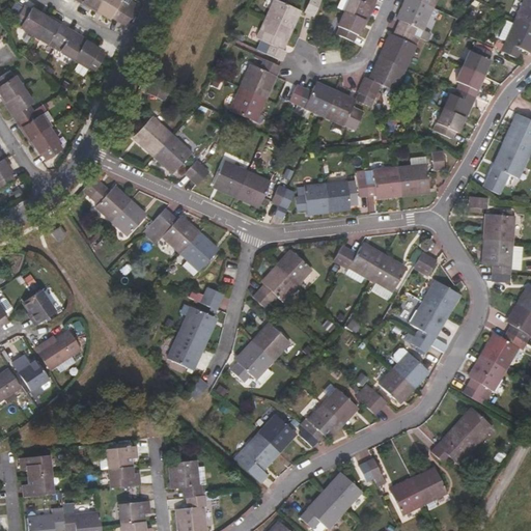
[(122,3),(123,1),(121,0),(74,0),(82,4),(83,3),(112,20),(113,19),(119,23),(121,20),(130,25),(140,6),(133,1),(129,7),(122,3)]
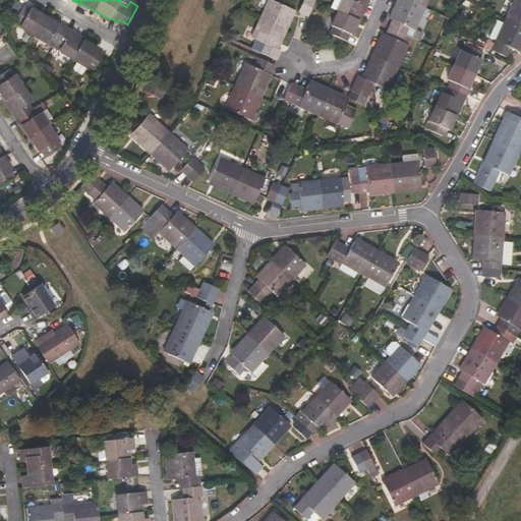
[(305,0),(299,13),(309,17),(316,2),(312,0),(305,0)]
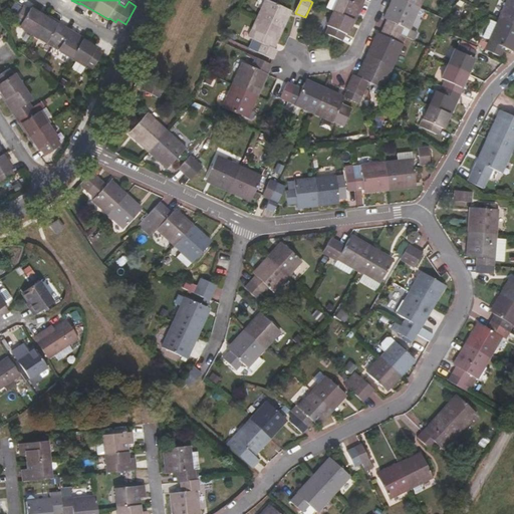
[(346,34),(347,35),(360,6),(362,7),(365,0),(340,0),(328,26),(330,27),(327,34),(343,41),(346,34)]
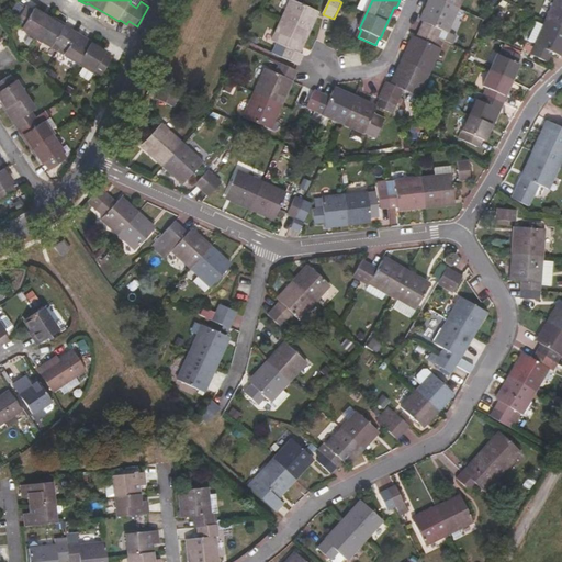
[(404,90),(419,98),(441,49),(440,48),(447,33),(449,33),(463,0),(430,0),(424,15),(427,17),(425,23),(417,38),(414,36),(395,79),(397,80),(395,86),(392,85),(388,82),(380,99),(397,107),(404,90)]
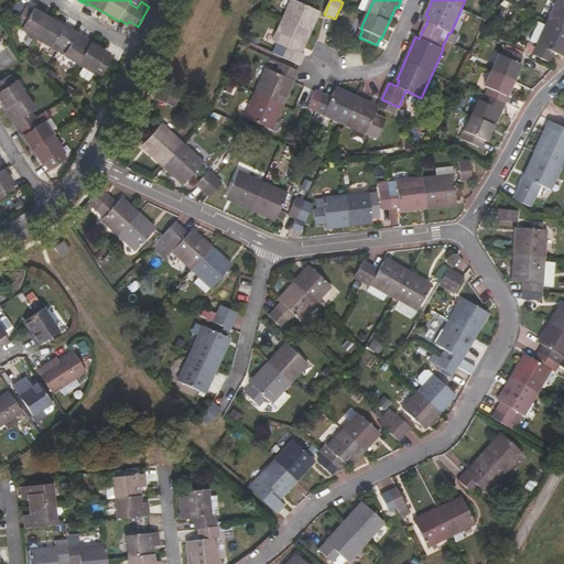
[(563,52),(563,0),(559,0),(546,25),(539,44),(537,49),(534,54),(533,55),(551,63),(555,54),(562,57),(563,52)]
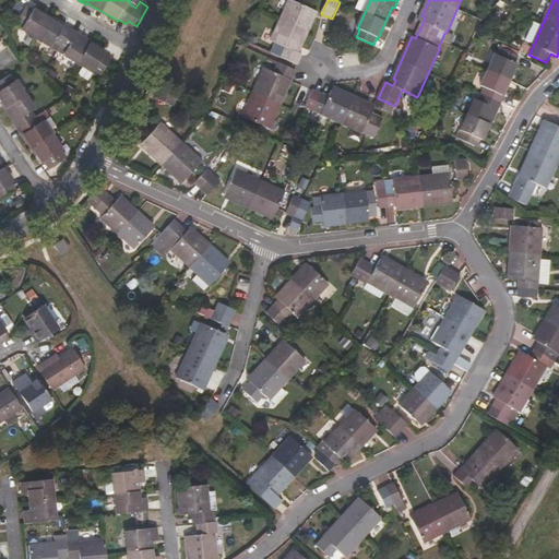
[(298,47),(301,48),(314,19),(311,18),(314,11),(290,1),(272,42),(278,45),(286,48),(282,58),(298,66),(302,56),(299,54),(296,52),(298,47)]
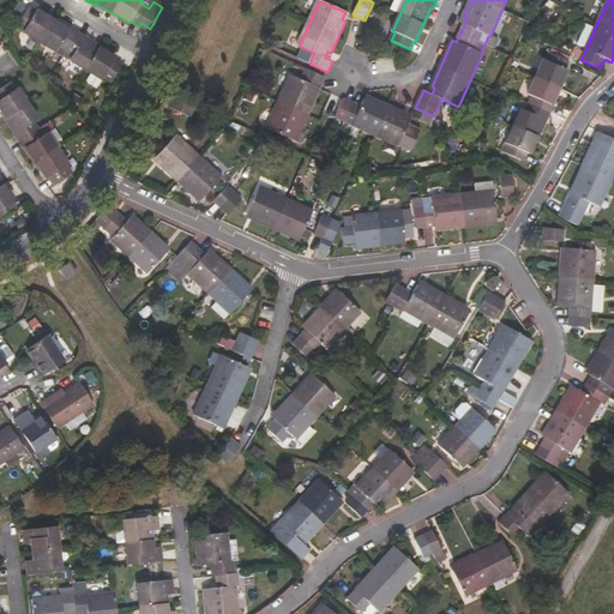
[(124,65),(115,60),(116,58),(84,38),(85,37),(72,29),(71,30),(38,11),(37,13),(29,7),(18,25),(26,31),(25,32),(58,53),(60,48),(73,56),(71,61),(103,79),(104,78),(113,83),(124,65)]
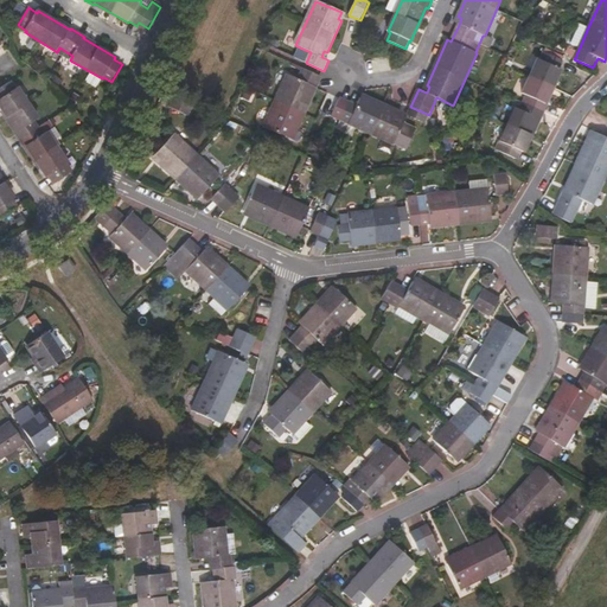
[(572,44),(580,48),(588,27),(580,24),(572,44)]
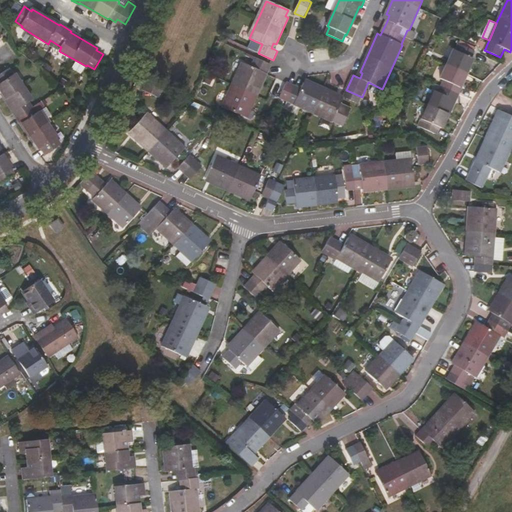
[(251,51),(258,53),(262,44),(255,41),(251,51)]
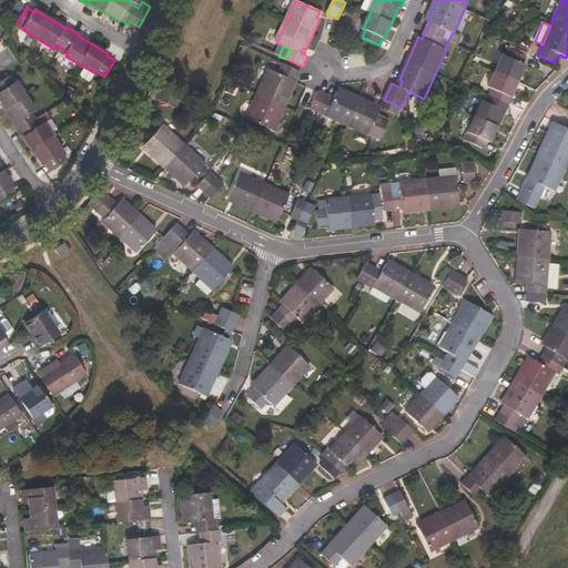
[(538,54),(540,49),(533,46),(530,51),(538,54)]
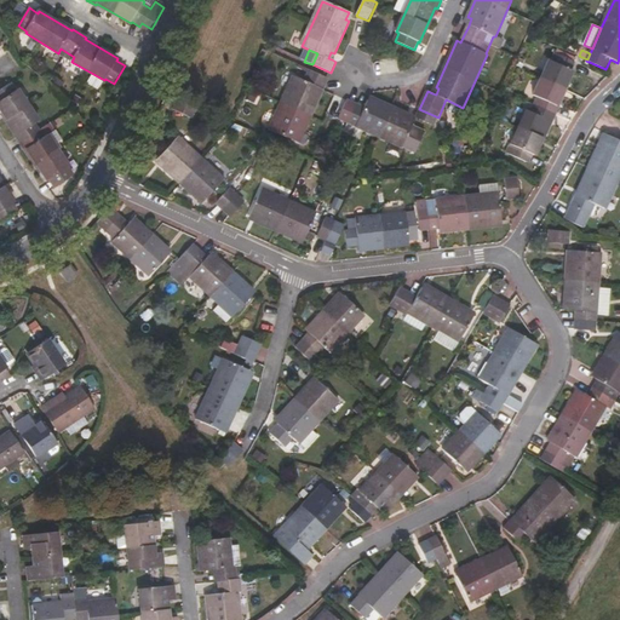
[(560,108),(557,107),(573,72),(572,72),(575,63),(556,53),(552,62),(550,61),(534,96),(538,98),(530,113),(527,112),(511,145),(512,145),(509,154),(529,164),(534,155),(535,156),(551,122),(554,122),(560,108)]
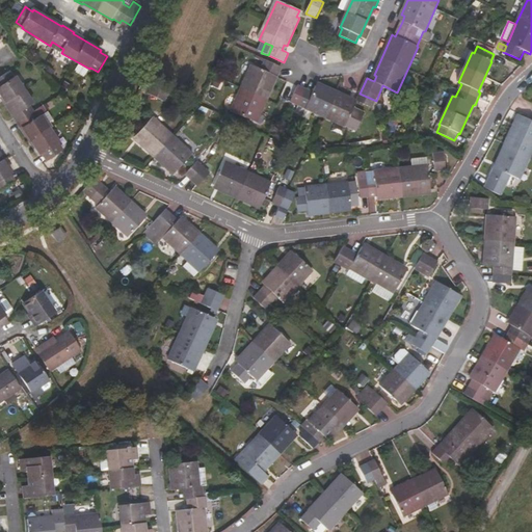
[(331,52),(322,55),(324,62),(334,59),(331,52)]
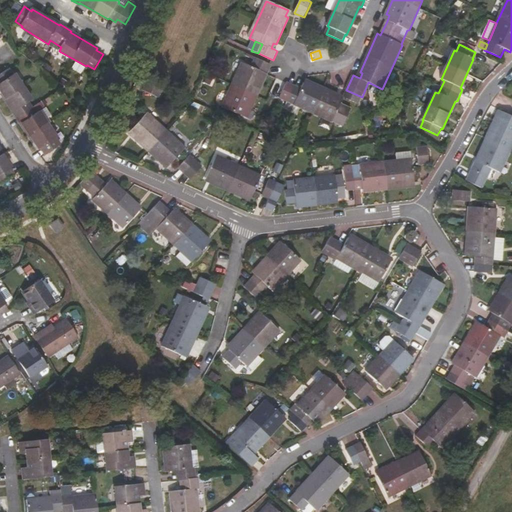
[(248,112),(251,113),(265,80),(262,78),(264,73),(268,74),(272,65),(257,58),(252,68),(242,63),(223,107),(245,117),(248,112)]
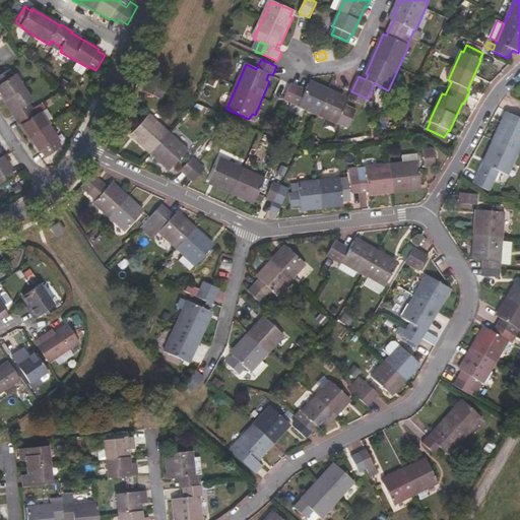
[(35,109),(31,104),(35,102),(16,75),(14,76),(10,70),(0,76),(0,84),(0,85),(0,90),(15,114),(13,115),(20,126),(23,125),(41,152),(43,151),(48,157),(63,147),(50,127),(42,114),(47,110),(43,104),(35,109)]
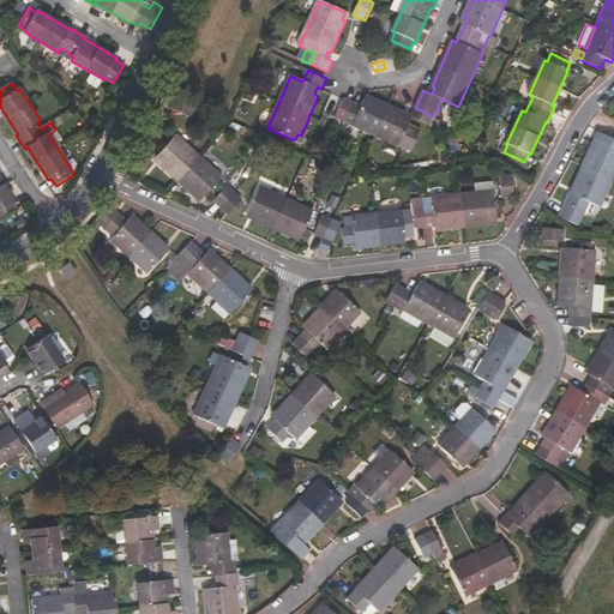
[(174,109),(191,118),(197,106),(179,98),(174,109)]
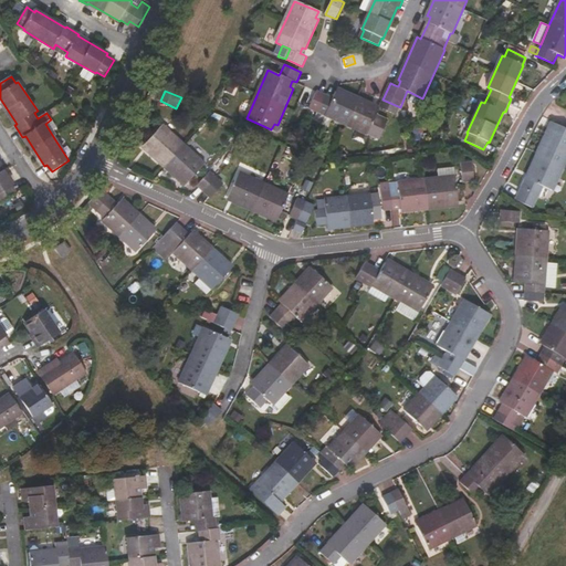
[(373,108),(374,105),(345,92),(343,95),(336,92),(333,100),(317,92),(310,108),(367,135),(378,112),(373,108)]
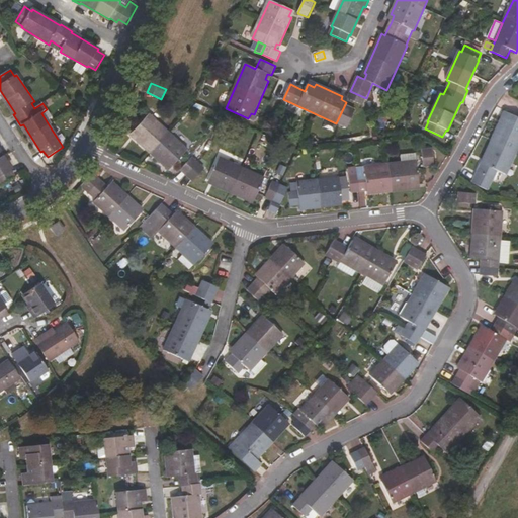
[(53,123),(51,119),(54,117),(48,109),(47,109),(41,113),(50,126),(53,123)]
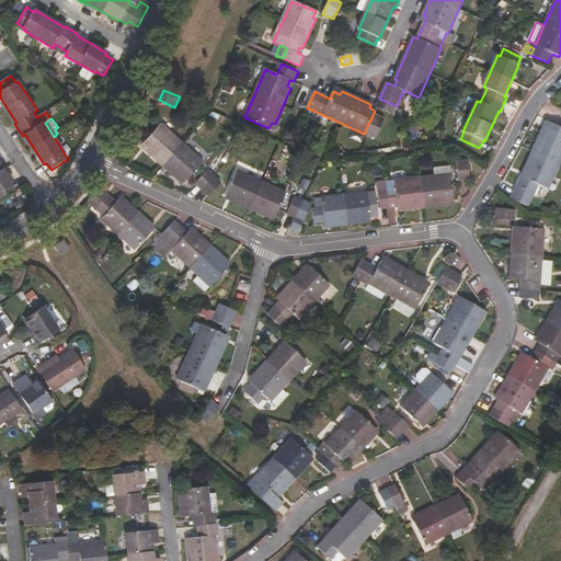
[(408,122),(409,136),(419,136),(418,121),(408,122)]
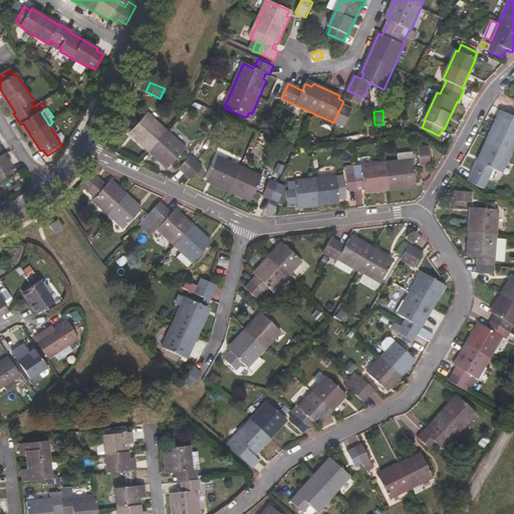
[(496,123),(499,124),(505,111),(503,110),(496,123)]
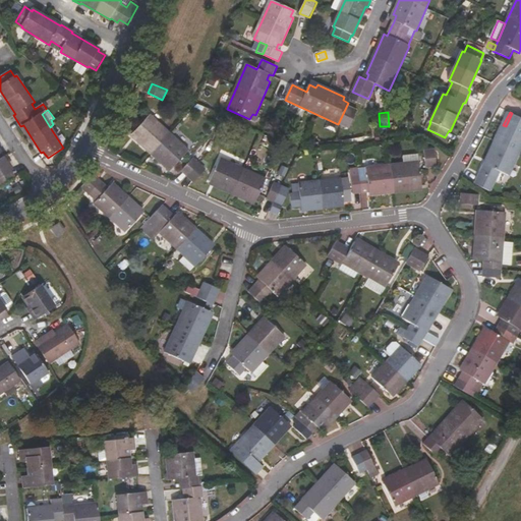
[(501,172),(510,176),(520,152),(520,117),(512,113),(506,126),(503,125),(487,159),(490,161),(487,166),(484,164),(480,174),(497,181),(501,172)]
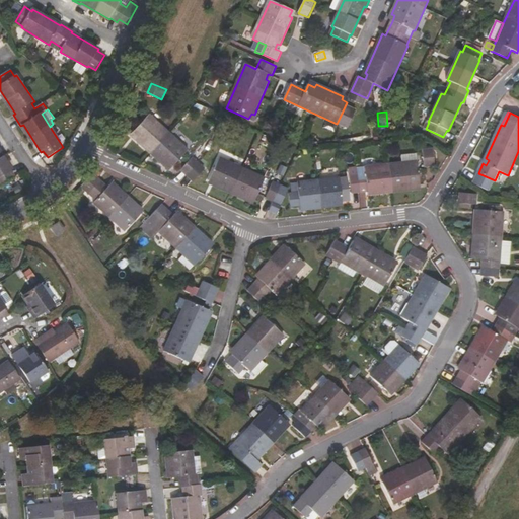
[(172,167),(189,150),(150,115),(134,133),(139,137),(136,139),(165,165),(167,163),(172,167)]
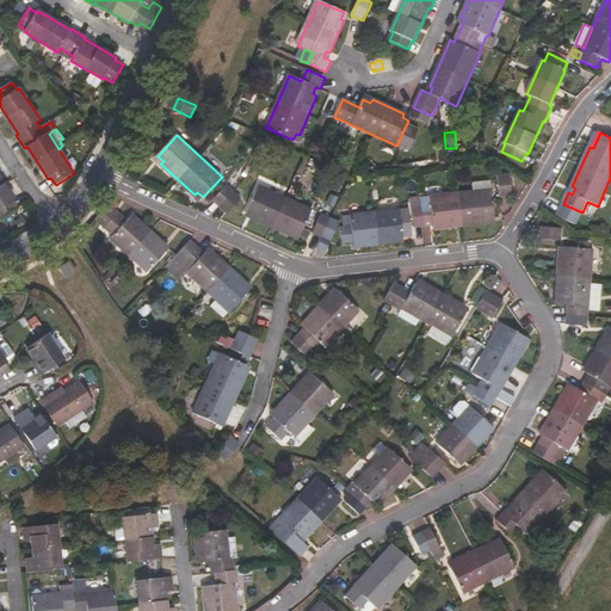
[(501,197),(512,196),(511,177),(498,178),(501,197)]
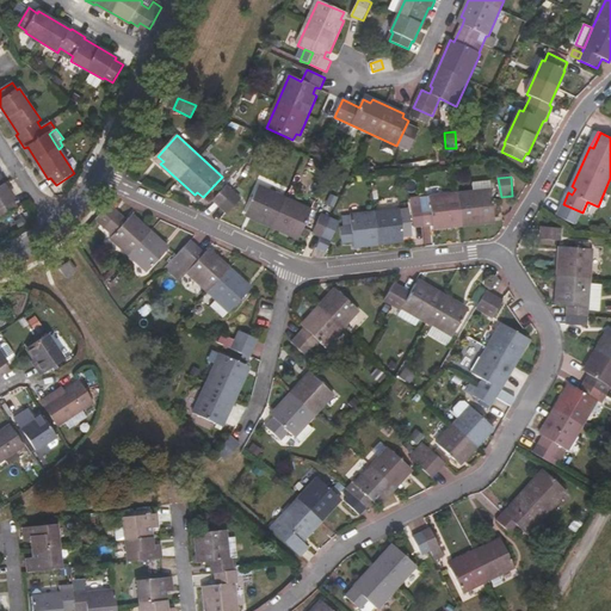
[(0,222),(18,211),(13,203),(16,202),(0,178),(0,222)]
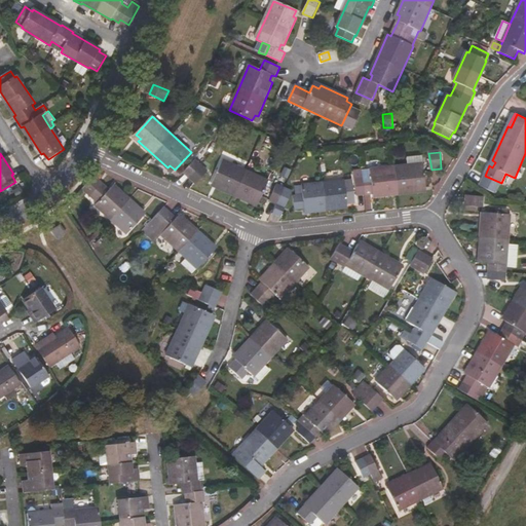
[(184,173),(196,184),(208,172),(195,160),(184,173)]
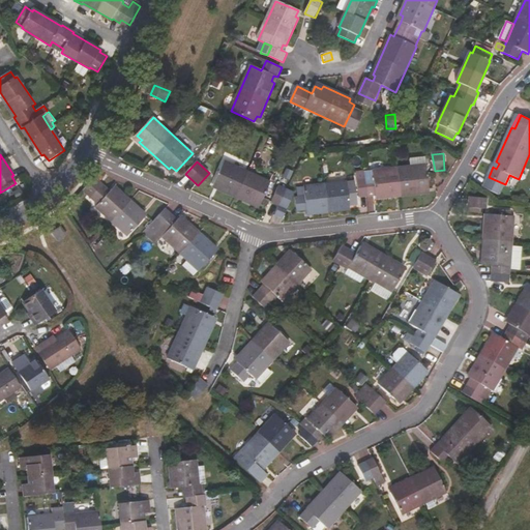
[(254,202),(260,205),(270,182),(226,162),(215,184),(221,186),(219,189),(253,205),(254,202)]
